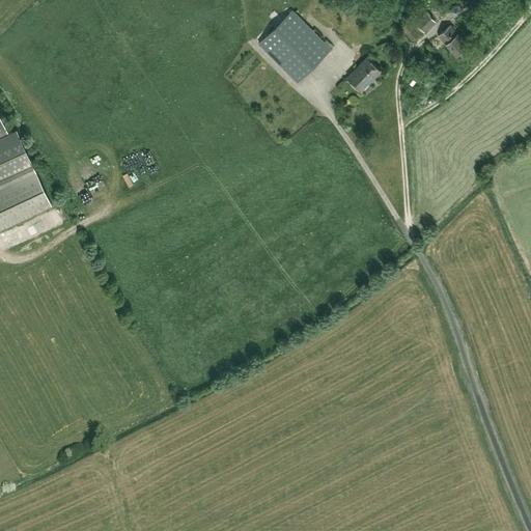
[(409,21),(401,27),(412,39),(419,33),(417,29),(420,27),(424,31),(436,21),(427,11),(424,15),(418,7),(410,15),(416,22),(413,25),(409,21)]
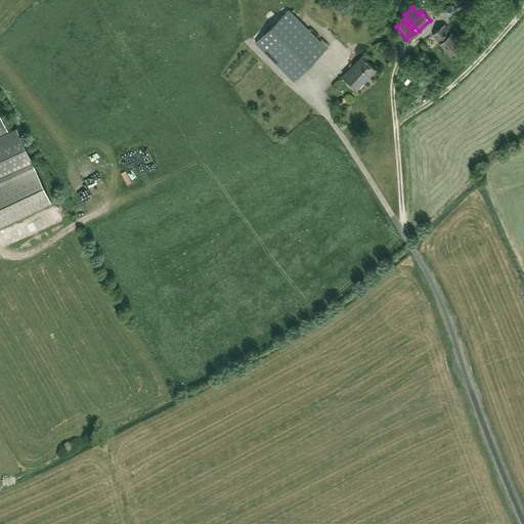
[(255,42),(294,81),(326,48),(288,10),(255,42)]
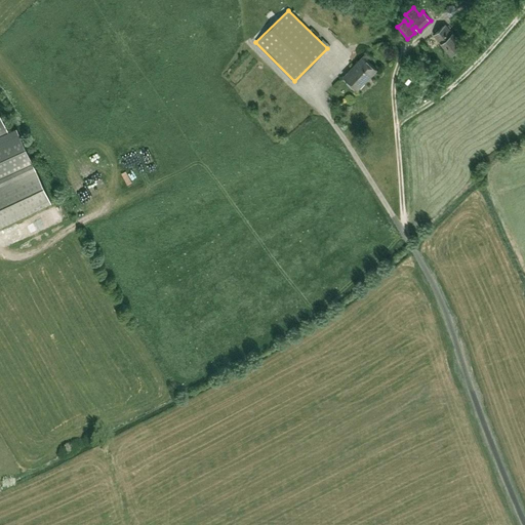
[(461,43),(445,25),(434,35),(449,53),(461,43)]
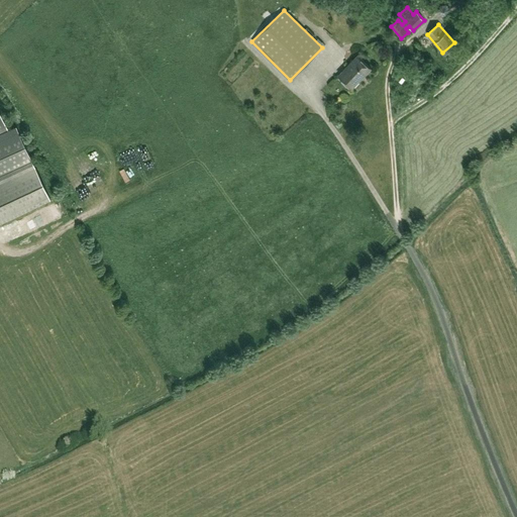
[(351,88),(371,69),(356,56),(338,75),(351,88)]
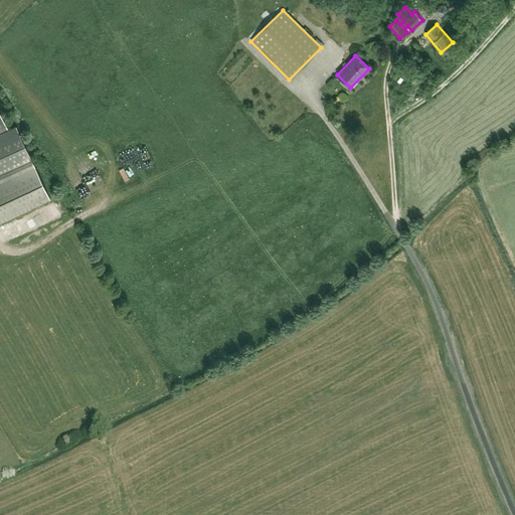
[(0,221),(49,198),(14,125),(0,132),(0,221)]
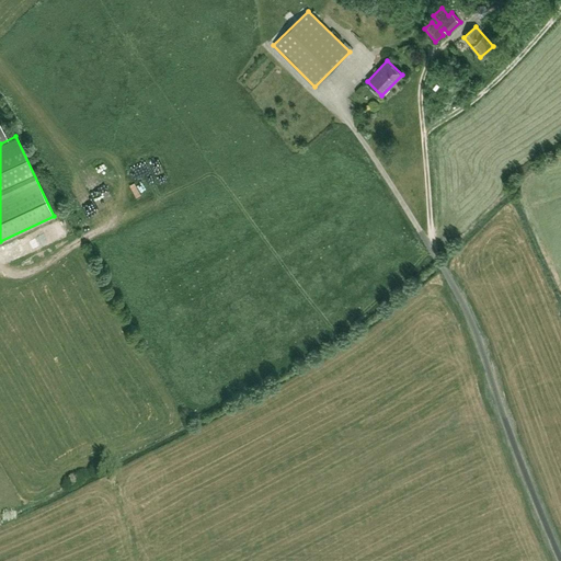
[(136,176),(145,185),(158,173),(149,164),(136,176)]
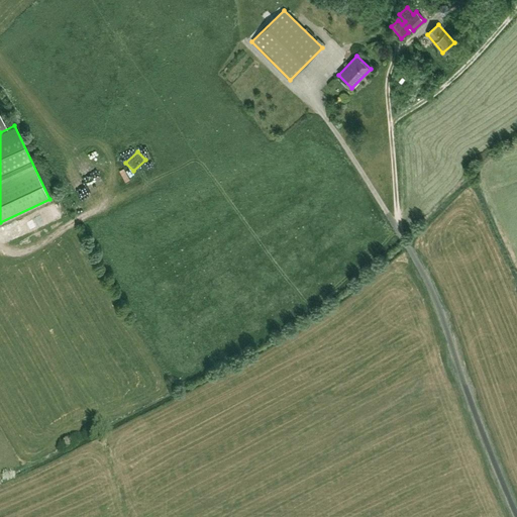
[(30,217),(21,220),(24,230),(33,227),(30,217)]
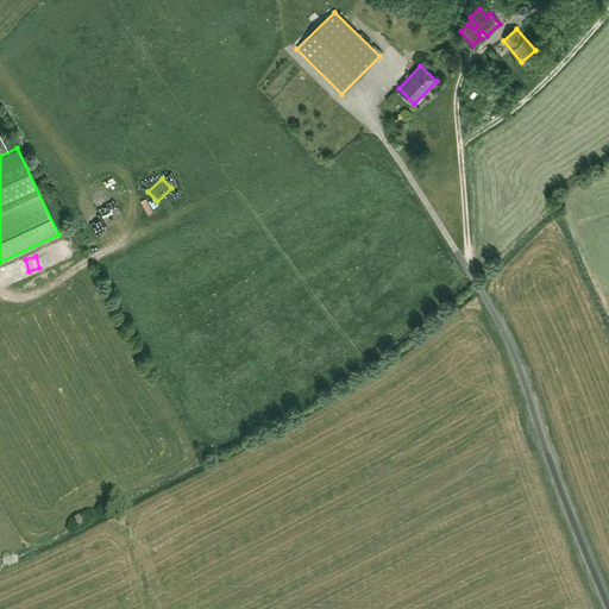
All buildings are outlined.
